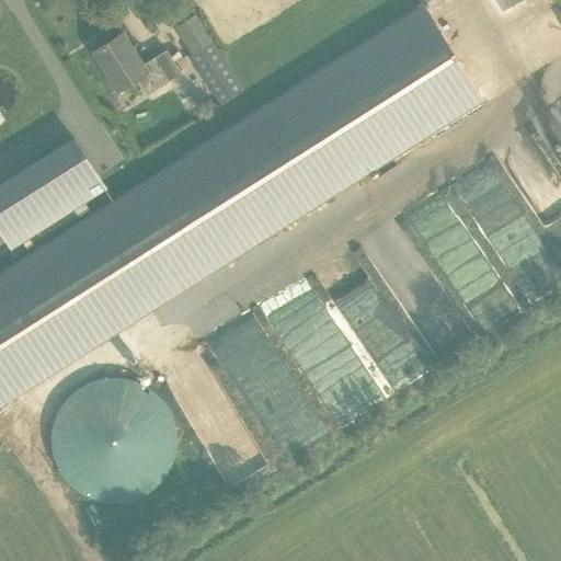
[(422,2),(133,186),(41,244),(44,248),(0,275),(0,403),(483,98),(422,2)]
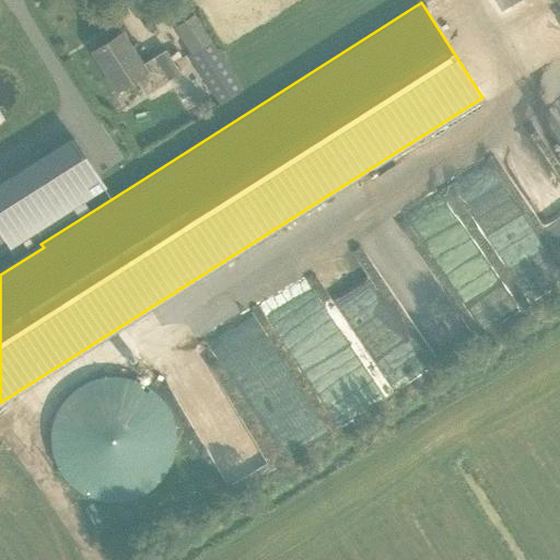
[(187,56),(220,105),(243,90),(211,42),(212,42),(194,14),(173,27),(190,54),(187,56)]
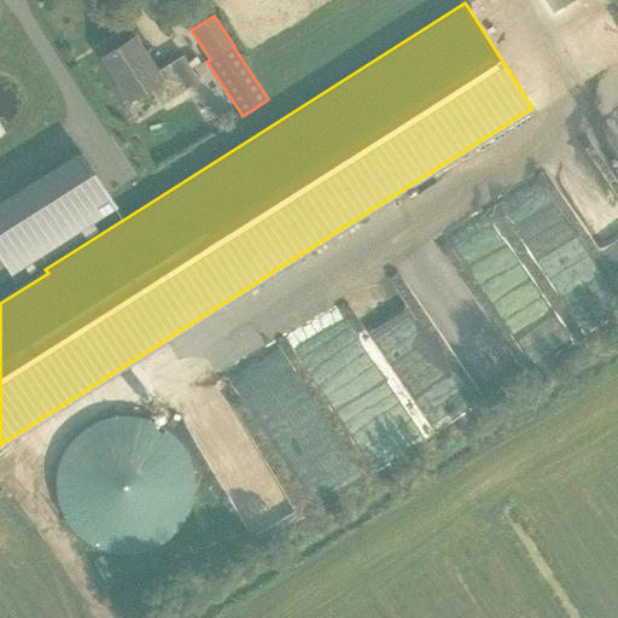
[(158,71),(136,35),(101,58),(129,101),(151,88),(161,105),(199,81),(184,56),(158,71)]
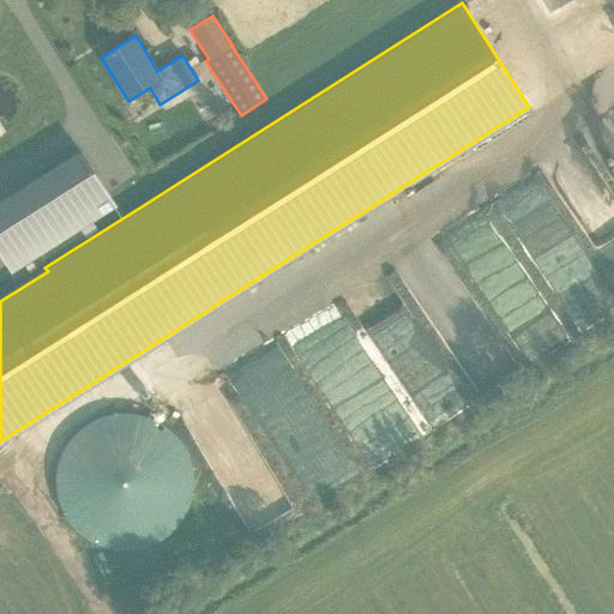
[(115,204),(83,152),(0,204),(0,251),(12,270),(115,204)]
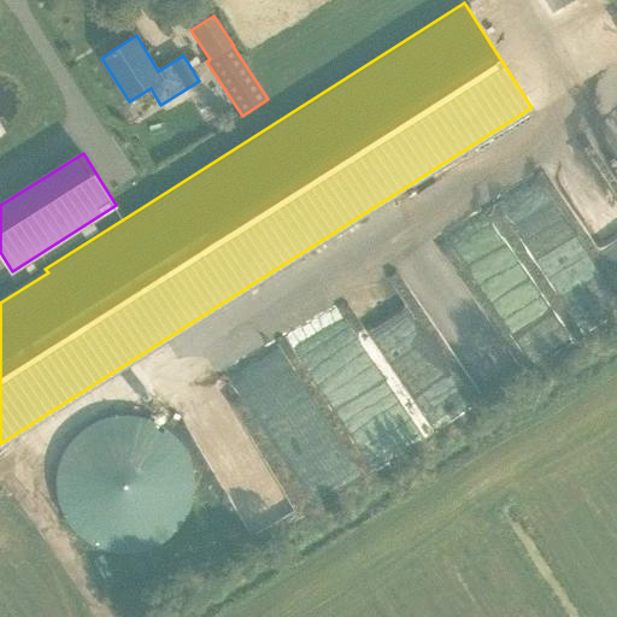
[(586,160),(557,175),(570,200),(599,186),(586,160)]
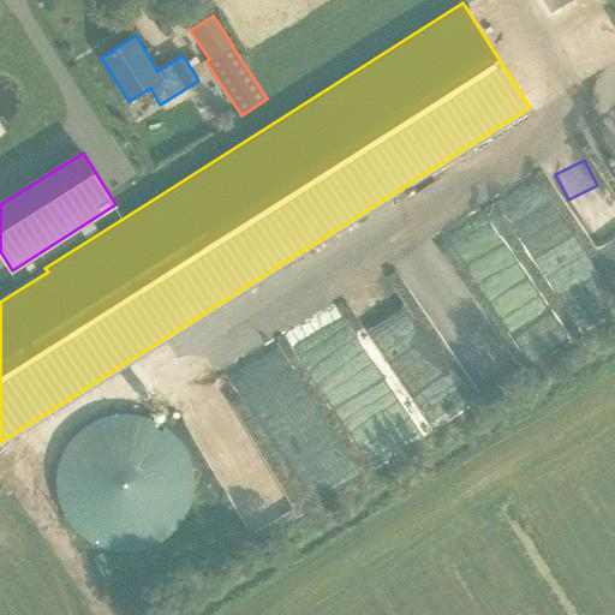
[(573,206),(614,279),(614,210),(602,189),(573,206)]
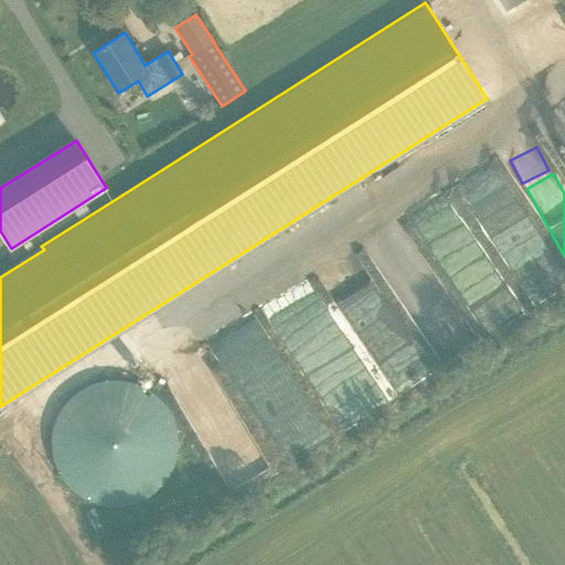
[(355,189),(324,205),(332,220),(363,203),(355,189)]
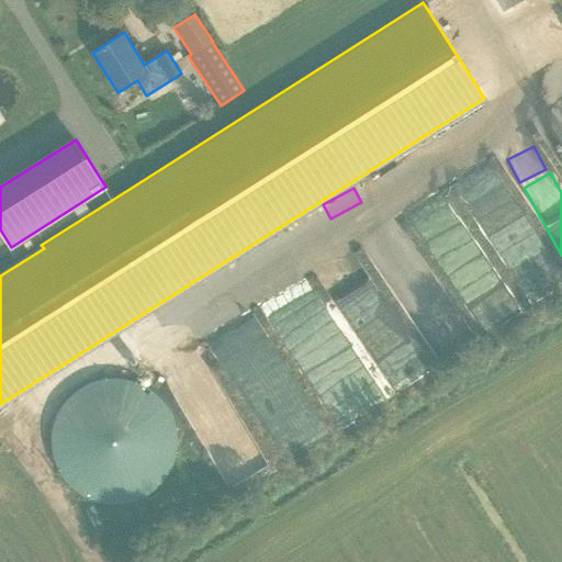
[(299,409),(357,373),(277,247),(220,283),(299,409)]
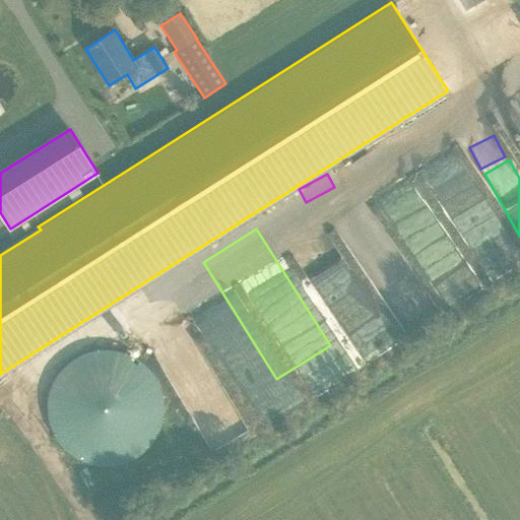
[(49,395),(48,407),(49,420),(54,433),(60,444),(69,453),(80,460),(92,464),(106,465),(119,464),(131,460),(142,453),(151,444),(157,433),(163,420),(164,407),(163,395),(157,383),(151,372),(142,363),(131,355),(119,351),(106,349),(92,351),(80,355),(69,363),(60,372),(53,383),(49,395)]
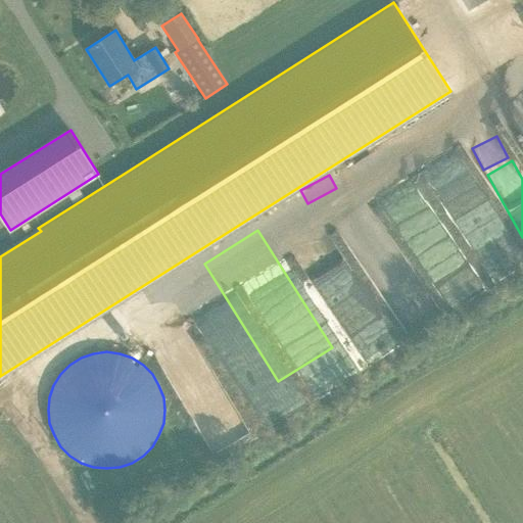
[(212,378),(180,396),(208,446),(241,428),(226,401),(226,400),(212,378)]
